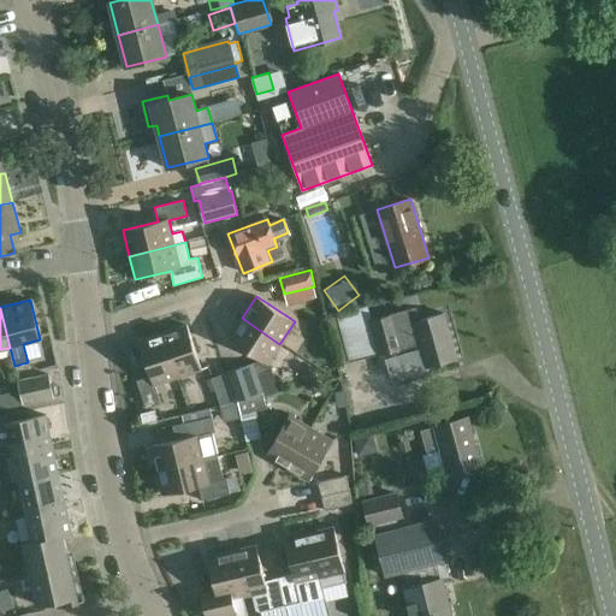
[(337,315),(349,363),(397,349),(418,344),(424,368),(454,360),(445,331),(449,330),(444,314),(419,320),(415,309),(371,320),(367,308),(337,315)]
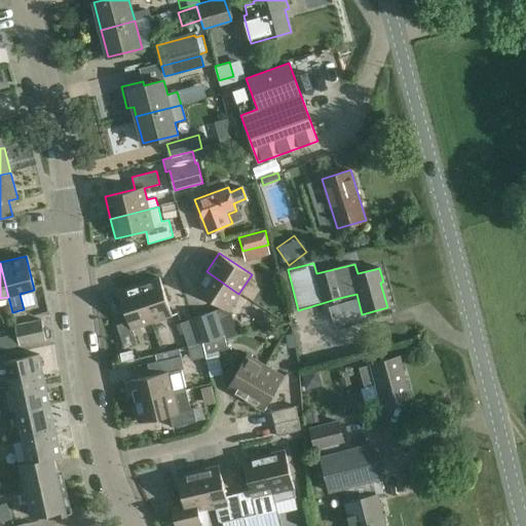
[(238,294),(207,271),(195,289),(221,306),(220,308),(191,317),(192,318),(200,341),(201,342),(223,335),(224,338),(237,334),(232,315),(233,313),(228,310),(238,294)]
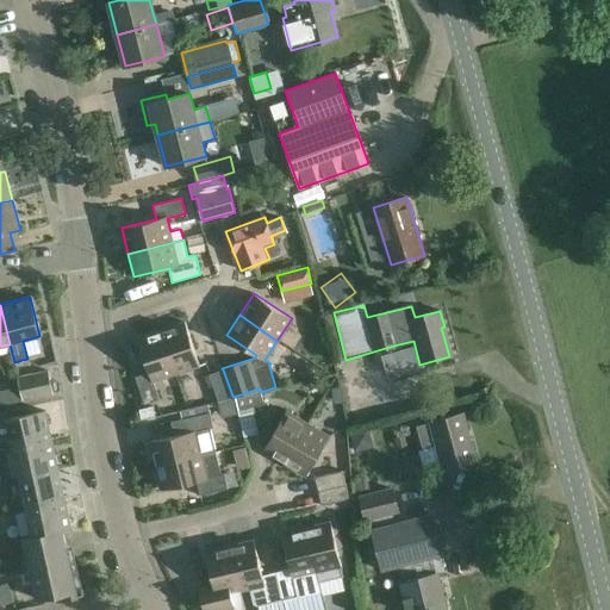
[(199,366),(185,322),(161,330),(175,374),(199,366)]
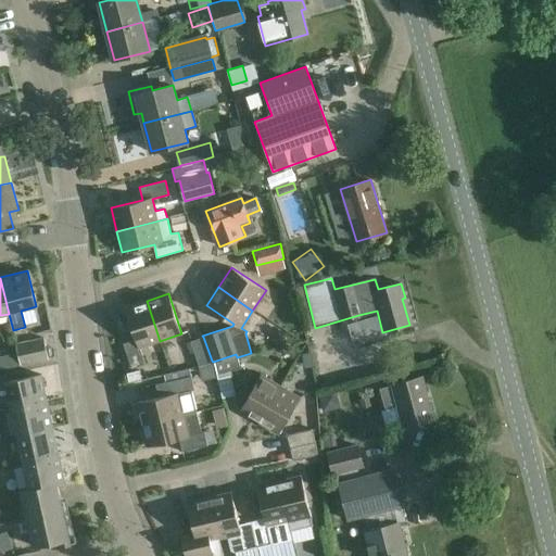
[(144,364),(139,348),(160,341),(147,301),(125,308),(136,340),(124,343),(131,368),(144,364)]
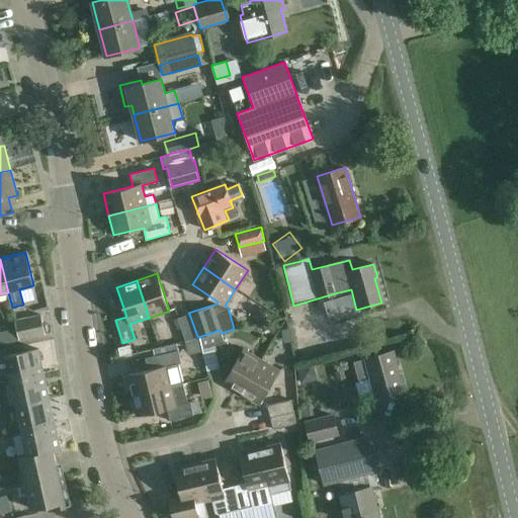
[(185,340),(197,336),(189,314),(177,318),(185,340)]
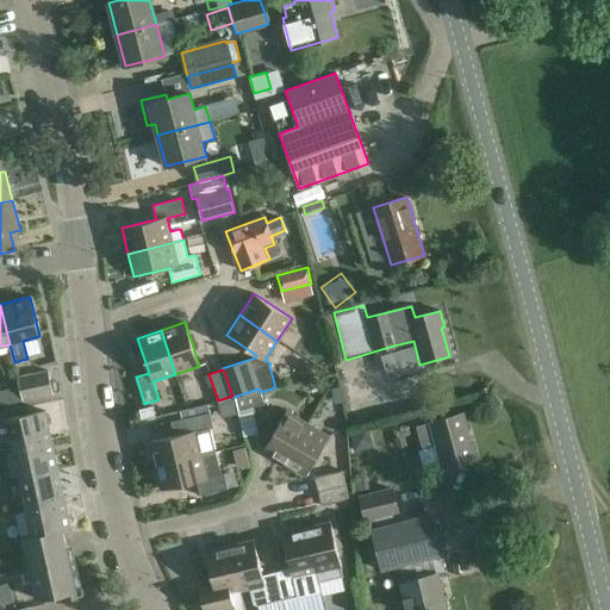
[(48,371),(18,378),(23,400),(53,393),(48,371)]
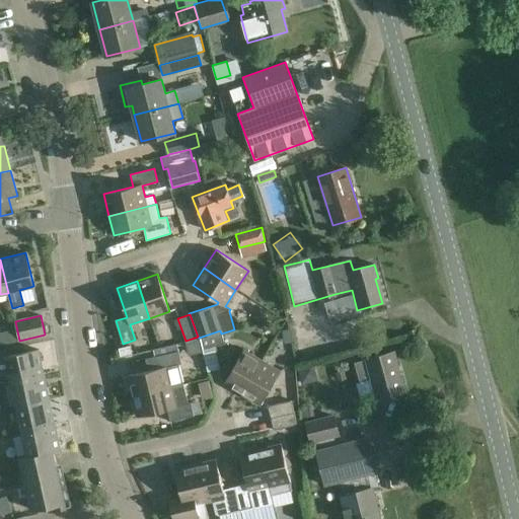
[(224,345),(221,334),(220,330),(199,338),(207,372),(220,369),(215,347),(224,345)]
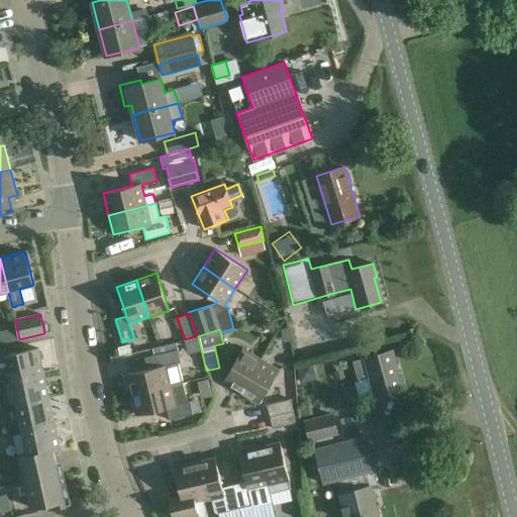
[(0,331),(0,342),(11,340),(8,330),(0,331)]
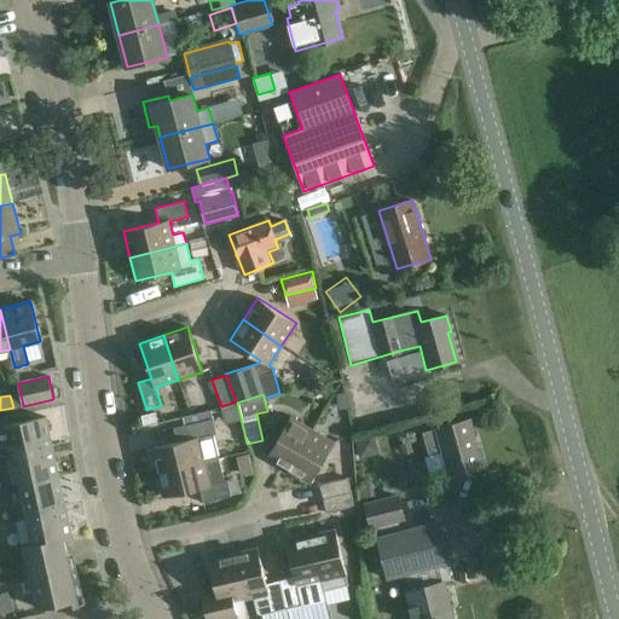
[(155,412),(142,416),(144,426),(157,422),(155,412)]
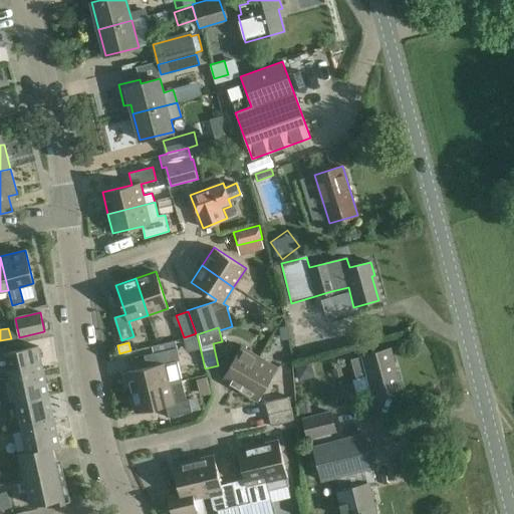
[(38,346),(5,353),(11,379),(44,372),(38,346)]
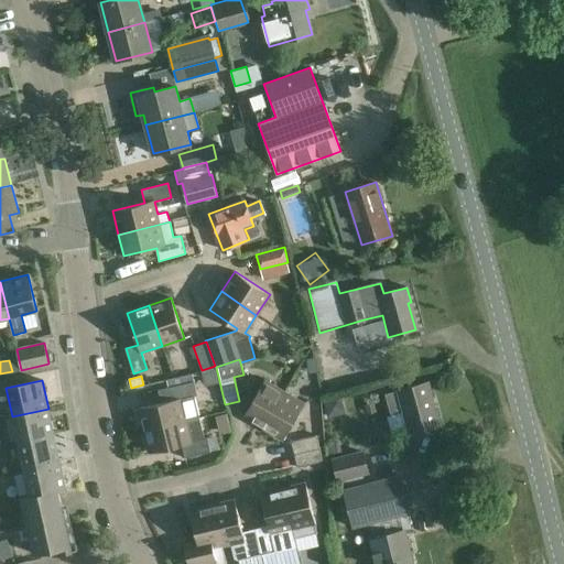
[(264,380),(242,418),(262,429),(284,391),(264,380)]
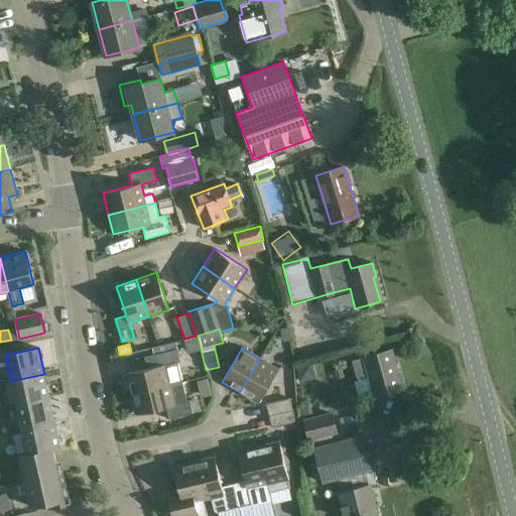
[(156,366),(126,373),(131,394),(181,382),(180,375),(177,363),(180,362),(177,349),(154,355),(156,366)]
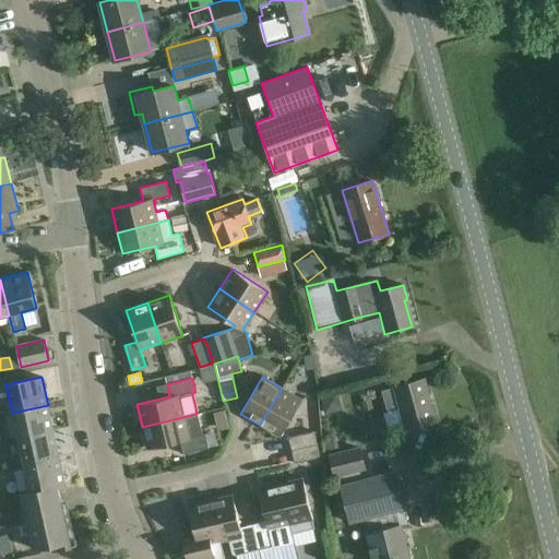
[(425,379),(382,390),(388,412),(401,408),(407,429),(436,421),(425,379)]
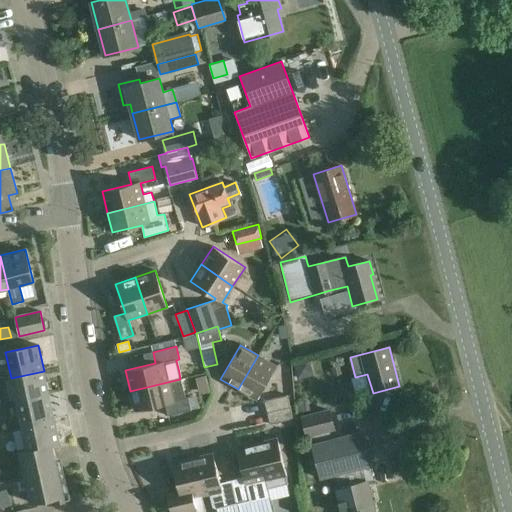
[(257,400),(267,383),(276,366),(258,355),(238,389),(257,400)]
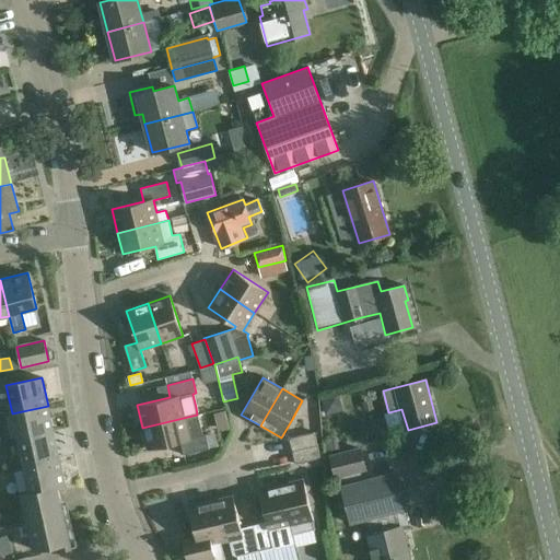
[(364,412),(373,409),(371,400),(362,403),(364,412)]
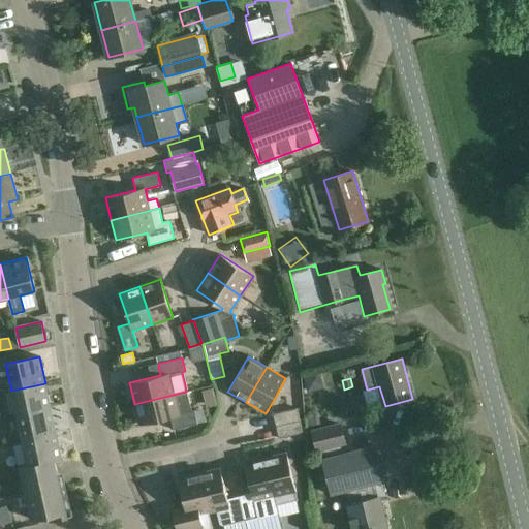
[(51,407),(45,383),(11,391),(17,414),(51,407)]
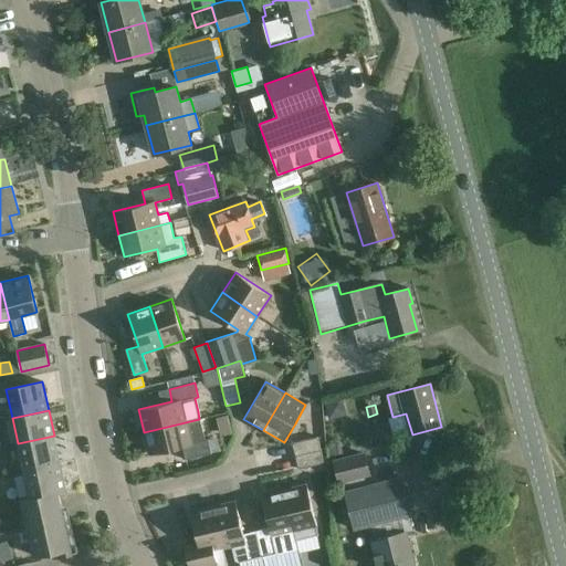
[(199,419),(144,432),(149,454),(182,447),(186,460),(211,453),(208,440),(205,440),(199,419)]
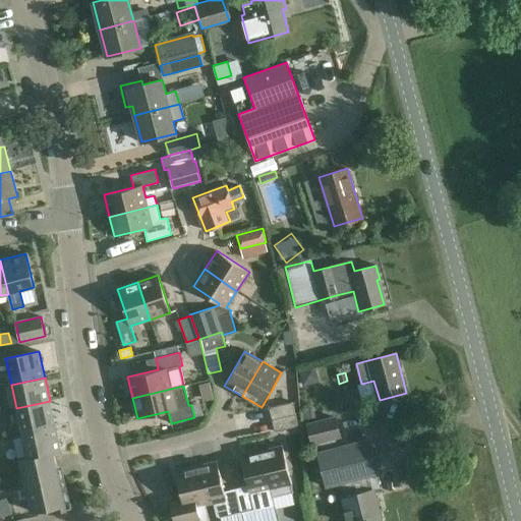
[(16,408),(21,433),(55,425),(50,401),(16,408)]
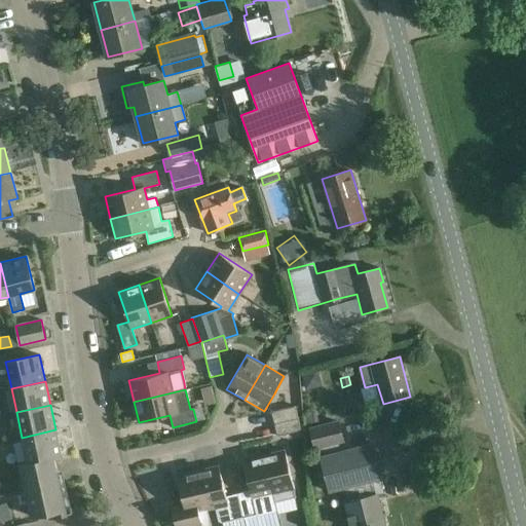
[(295,406),(271,412),(274,424),(297,418),(295,406)]
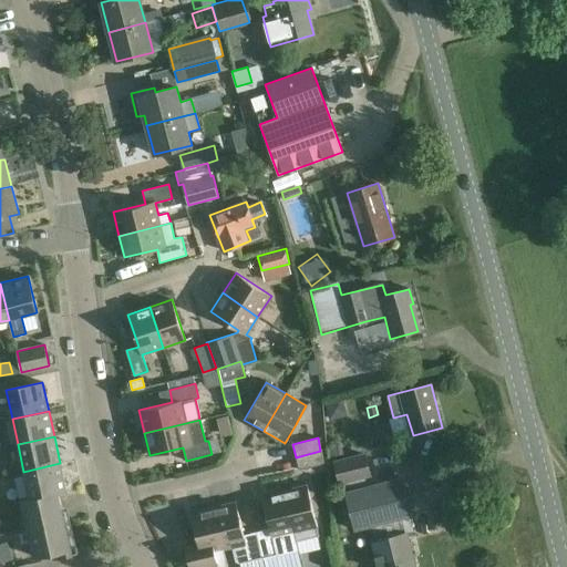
[(299,471),(325,464),(321,451),(320,451),(296,457),(299,471)]
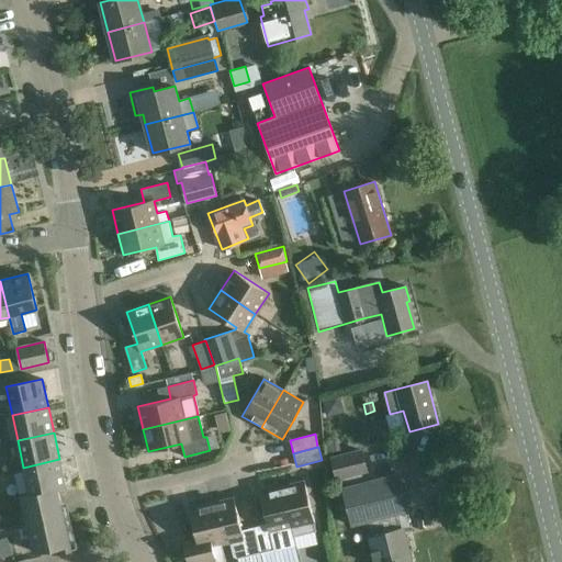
[(330,457),(336,480),(368,473),(362,449),(330,457)]
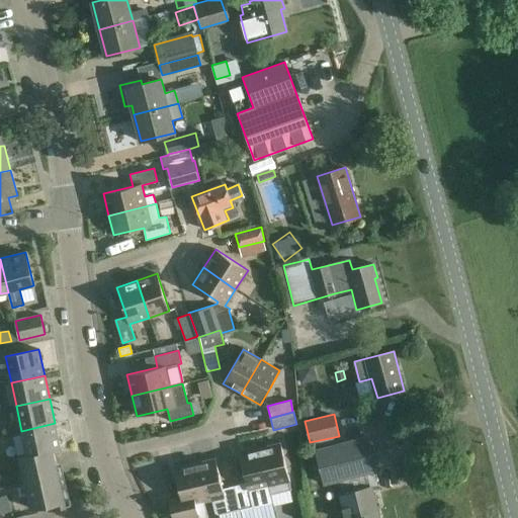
[(165,421),(153,424),(156,435),(168,432),(165,421)]
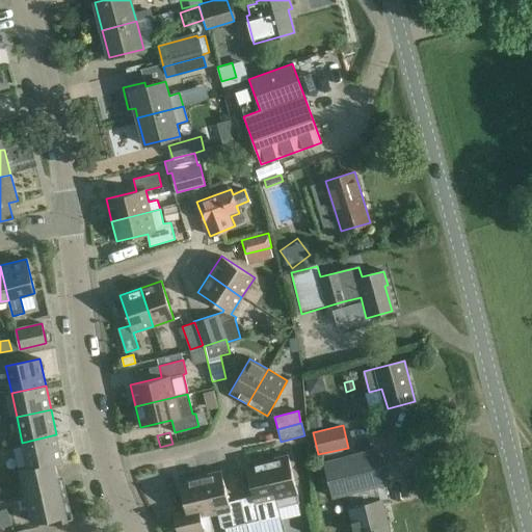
[(56,434),(22,443),(27,468),(54,462),(54,463),(62,462),(56,434)]
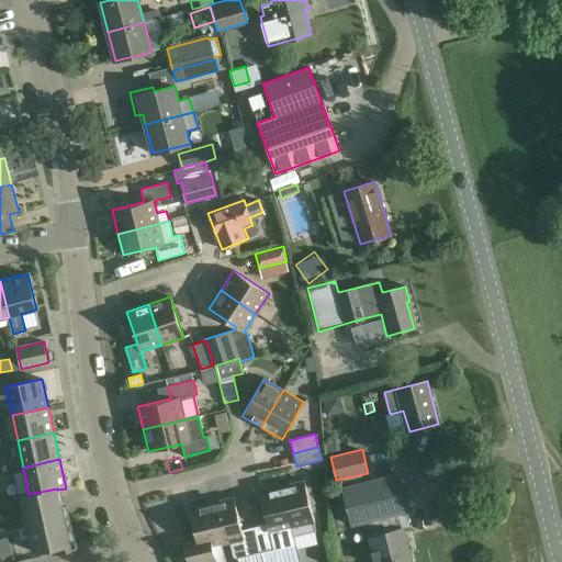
[(343,487),(352,525),(369,520),(372,536),(369,536),(374,561),(411,561),(403,529),(409,528),(395,474),(343,487)]
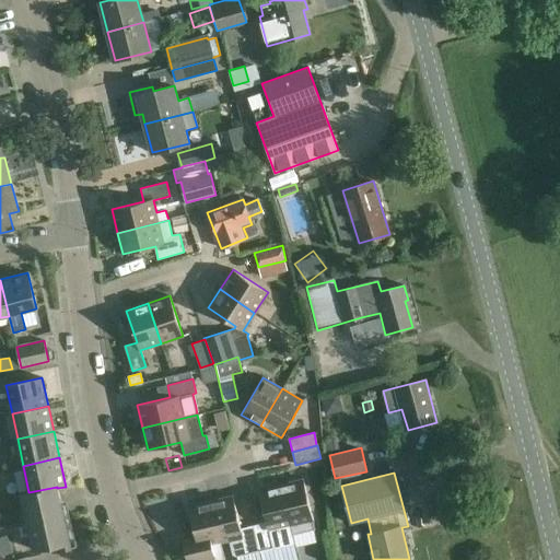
[(281,485),(291,526),(313,521),(303,479),(281,485)]
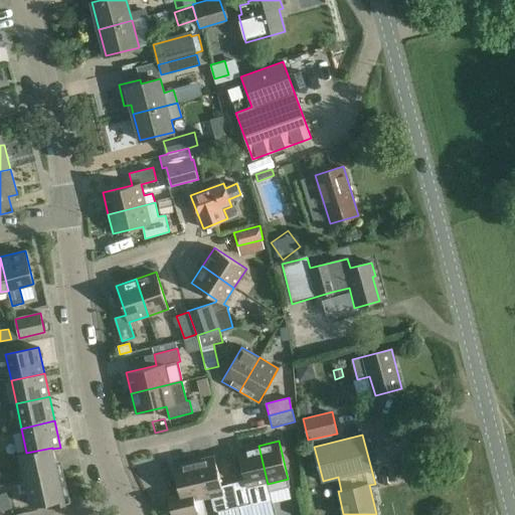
[(244,481),(233,483),(238,507),(251,503),(248,488),(268,484),(259,446),(237,451),(244,481)]
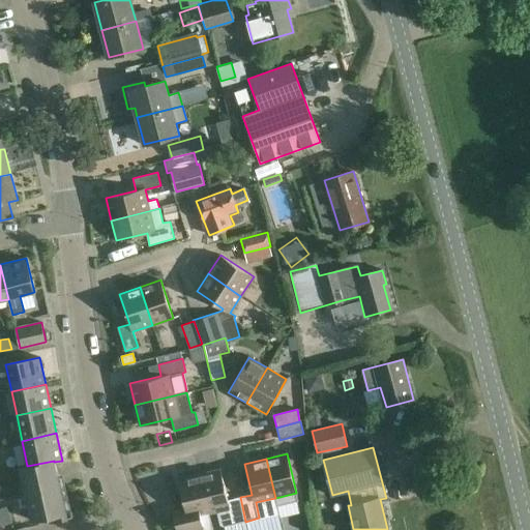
[(20,468),(24,487),(58,478),(54,462),(54,461),(27,466),(20,468)]
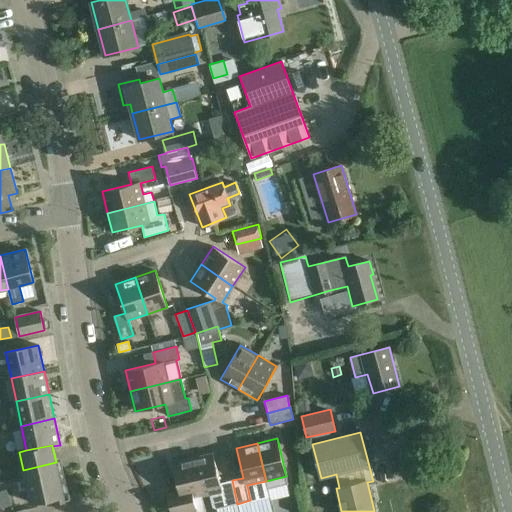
[(202,496),(209,494),(212,506),(217,508),(237,504),(232,480),(220,483),(213,453),(193,458),(202,496)]
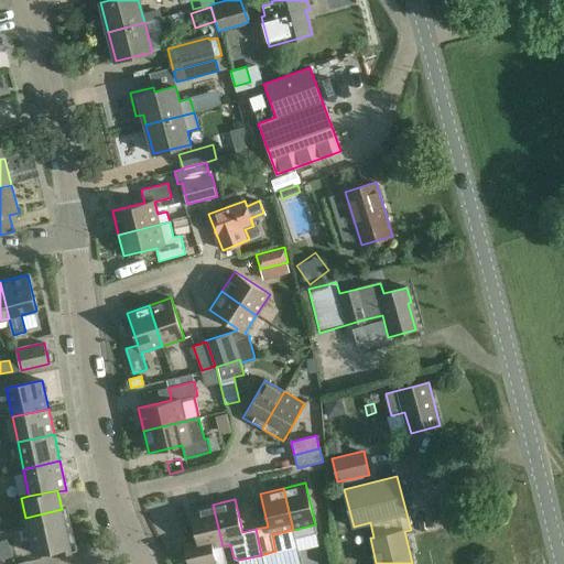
[(197,543),(184,545),(188,563),(223,563),(227,563),(223,546),(213,505),(190,510),(197,543)]
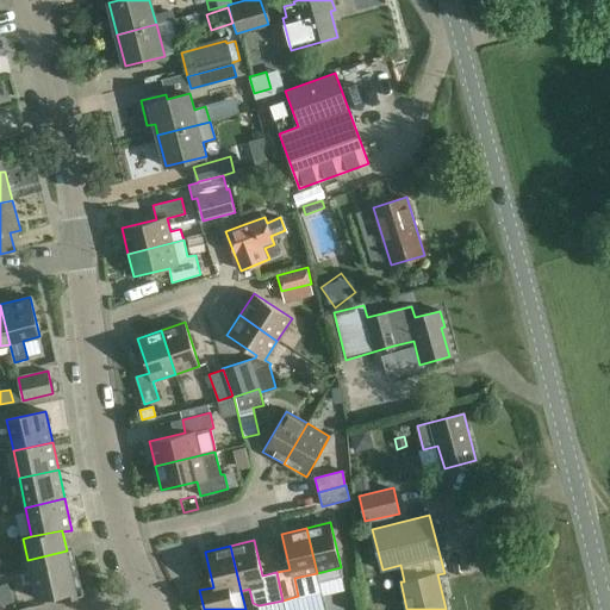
[(72,570),(67,551),(27,560),(32,579),(72,570)]
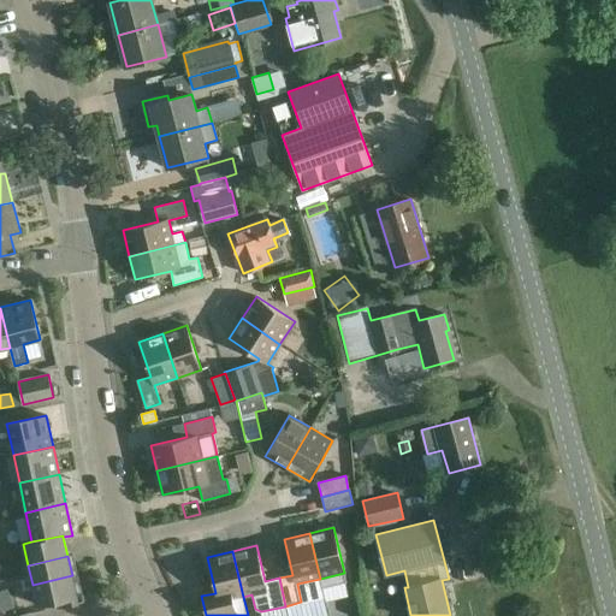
[(83,593),(76,596),(72,575),(33,585),(36,605),(57,600),(58,606),(84,602),(83,593)]
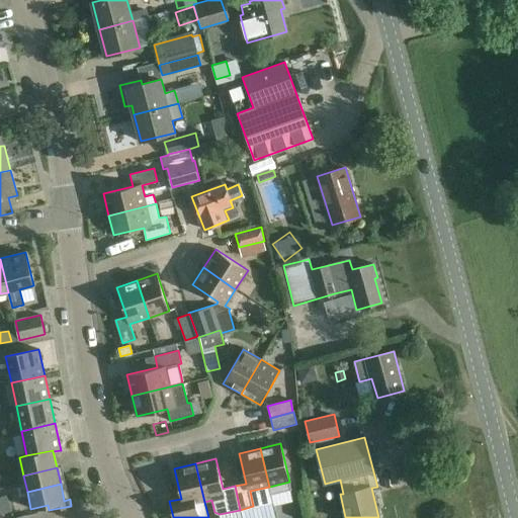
[(0,498),(0,506),(9,503),(6,496),(0,498)]
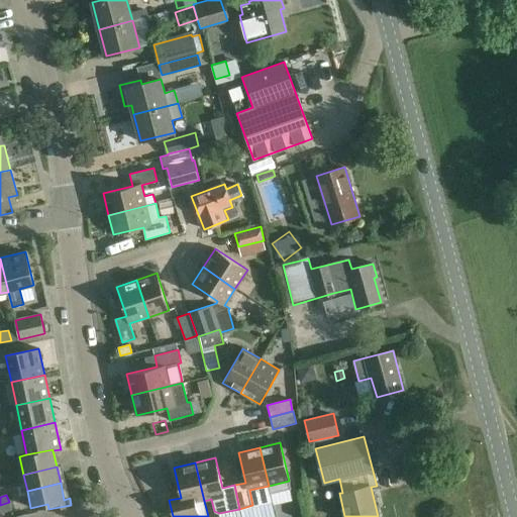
[(11,510),(9,502),(0,505),(0,509),(1,513),(11,510)]
